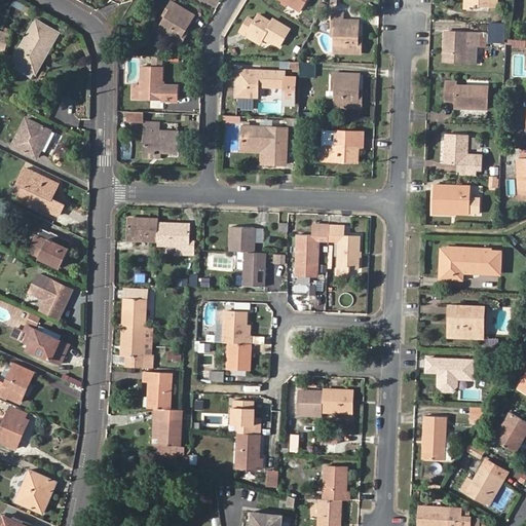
[(277,0),(299,12),(305,0),(277,0)]
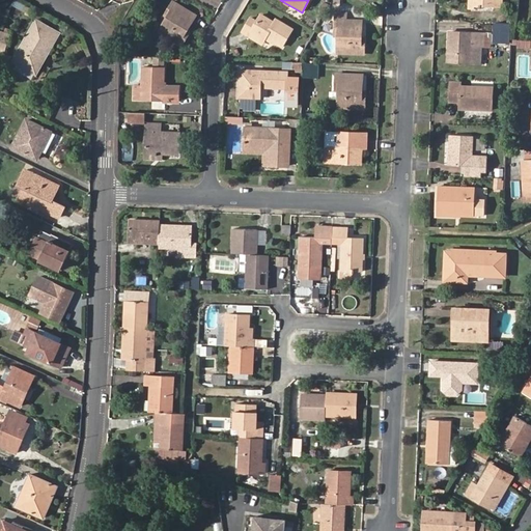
[(183,34),(186,29),(195,15),(175,2),(170,10),(167,16),(164,14),(155,29),(182,45),(187,36),(183,34)]
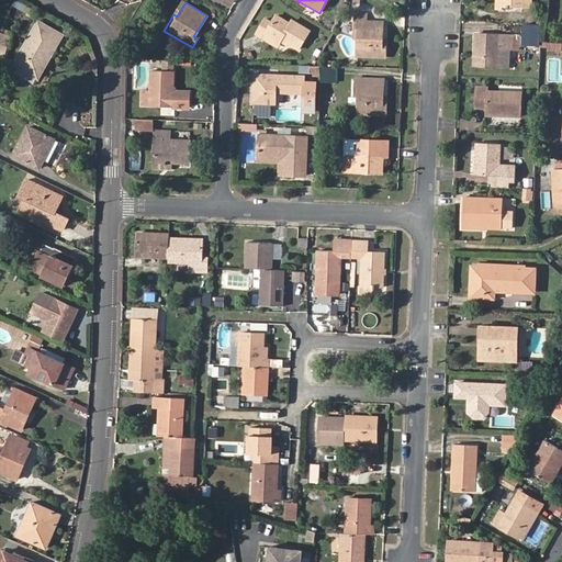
[(288,41),(285,44),(299,52),(310,33),(292,22),(290,26),(276,18),(270,25),(263,22),(256,34),(270,42),(271,40),(279,44),(283,37),(288,41)]
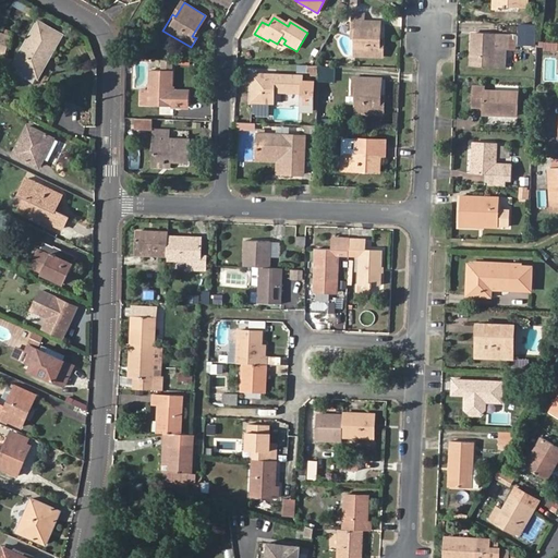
[(37,77),(50,53),(62,35),(38,21),(13,63),(37,77)]
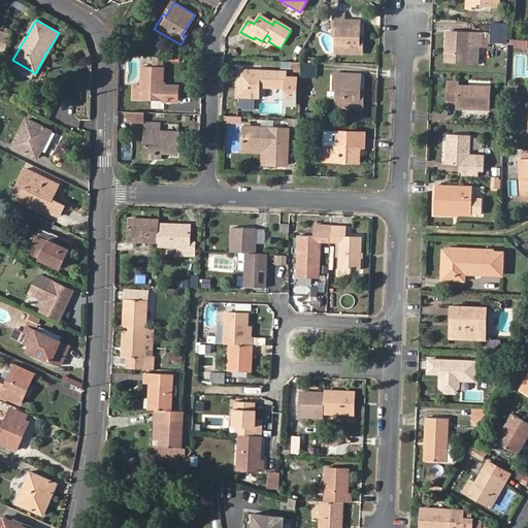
[(358,44),(358,37),(359,21),(348,21),(335,20),(333,20),(332,29),(335,29),(335,36),(334,53),(362,54),(362,44),(358,44)]
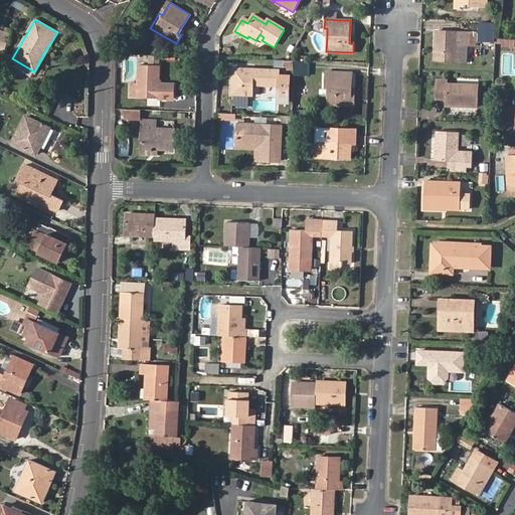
[(494,43),(496,22),(480,21),(479,42),(494,43)]
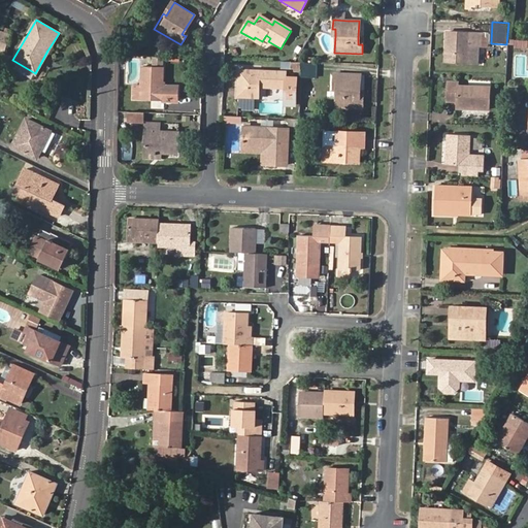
[(9,34),(0,31),(0,50),(4,51),(9,34)]
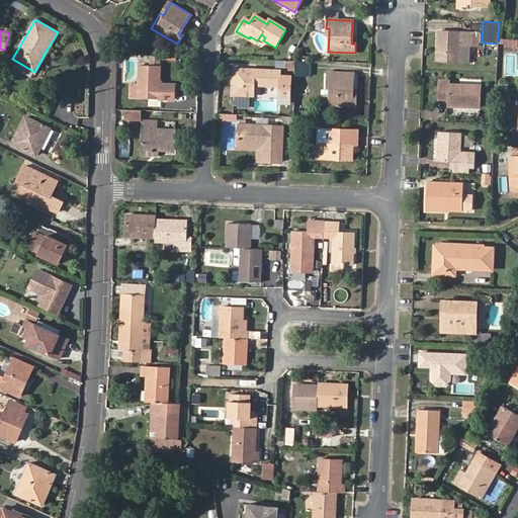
[(437,60),(457,61),(458,48),(458,45),(468,45),(470,45),(470,32),(438,30),(437,60)]
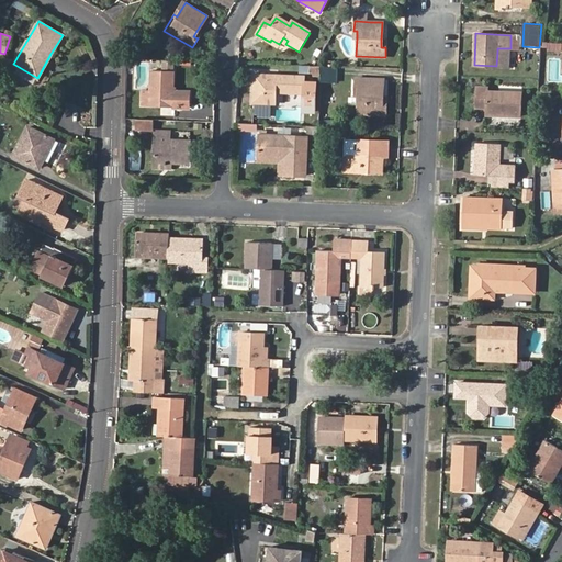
[(283,46),(285,44),(288,41),(283,37),(279,44),(283,46)]
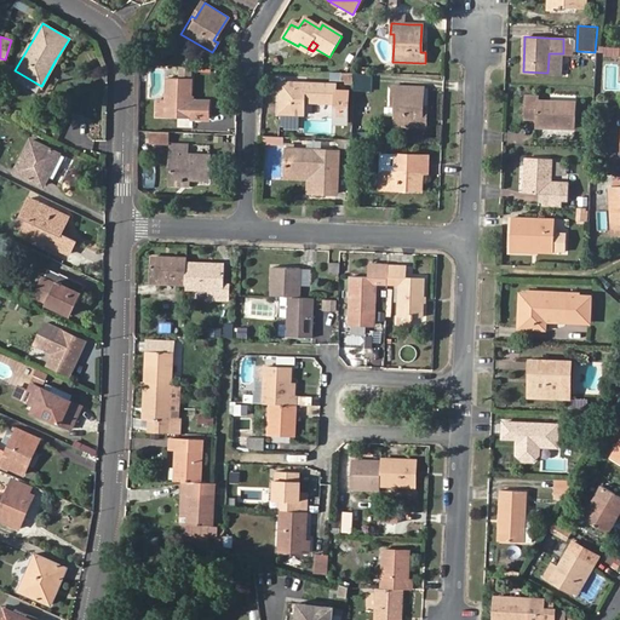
[(304,55),(308,49),(299,44),(298,46),(296,50),(304,55)]
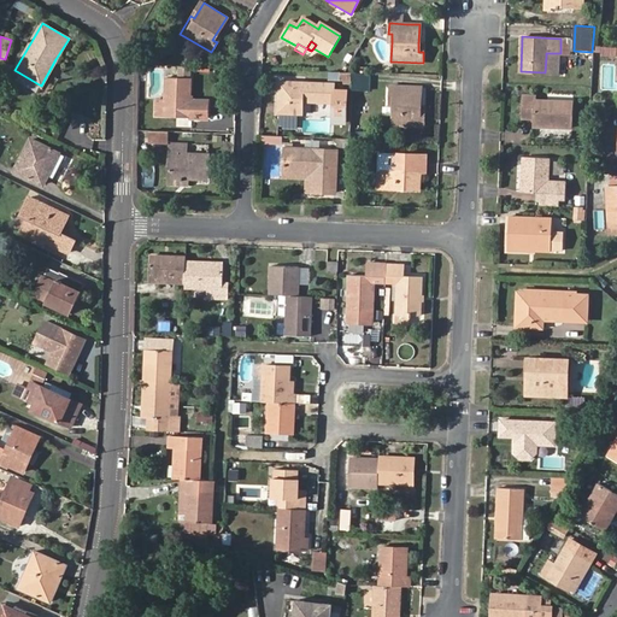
[(616,46),(603,46),(601,56),(616,57),(616,50),(616,46)]
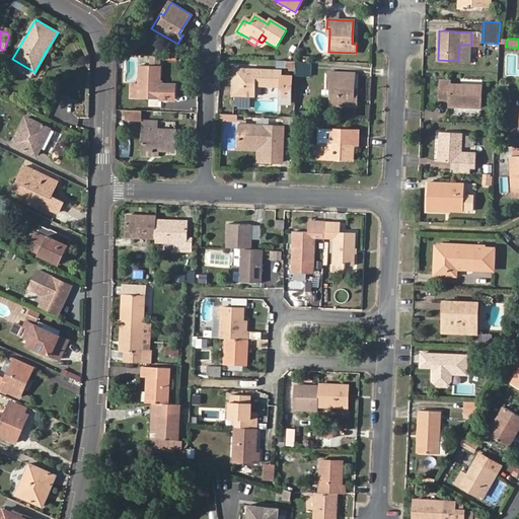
[(469,45),(459,45),(459,48),(458,61),(469,62),(469,45)]
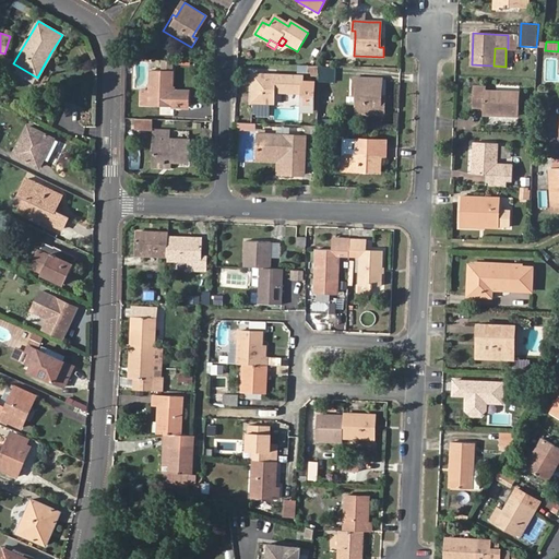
[(332,81),(332,66),(318,66),(318,81),(332,81)]
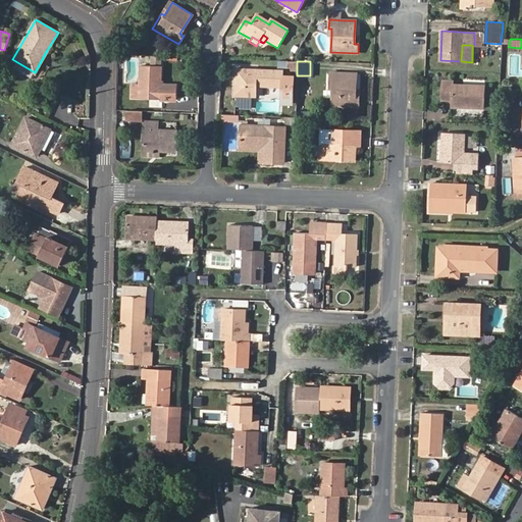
[(131,100),(173,102),(173,90),(159,90),(160,68),(140,68),(139,87),(131,87),(131,100)]
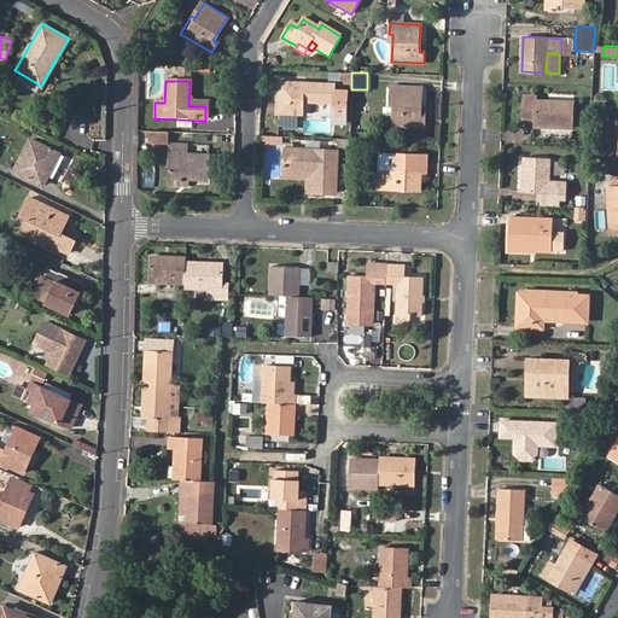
[(334,110),(348,110),(348,91),(334,91),(334,83),(279,82),(278,112),(302,114),(303,101),(334,103),(334,110)]
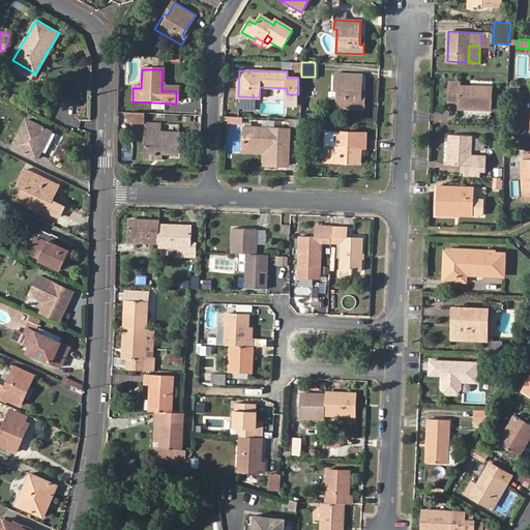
[(339,91),(333,91),(332,107),(363,108),(364,98),(360,98),(361,92),(361,76),(339,75),(339,83),(339,91)]
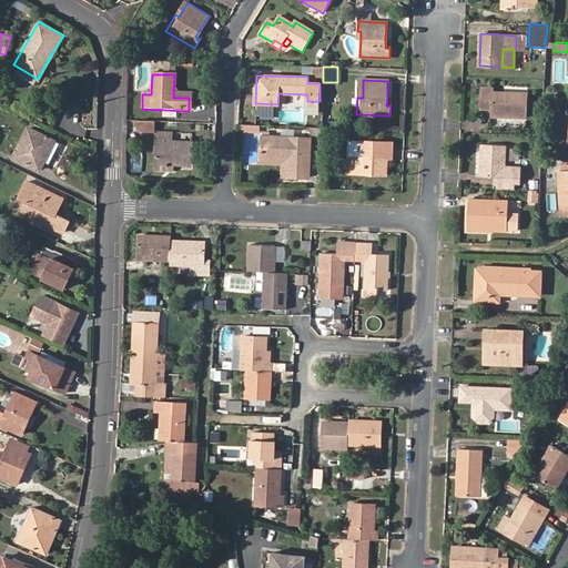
[(493,108),(492,114),(526,117),(527,91),(493,90),(493,87),(480,85),(479,108),(493,108)]
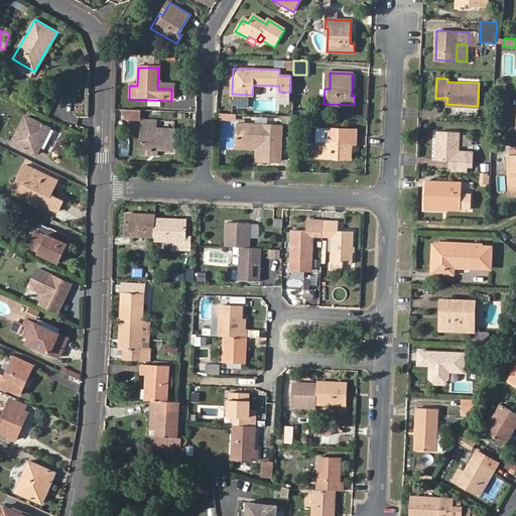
[(289,102),(290,92),(279,92),(278,102),(289,102)]
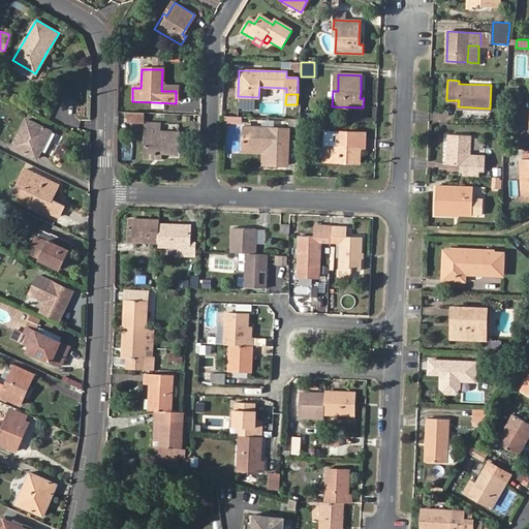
[(244,109),(256,109),(256,97),(244,97),(244,109)]
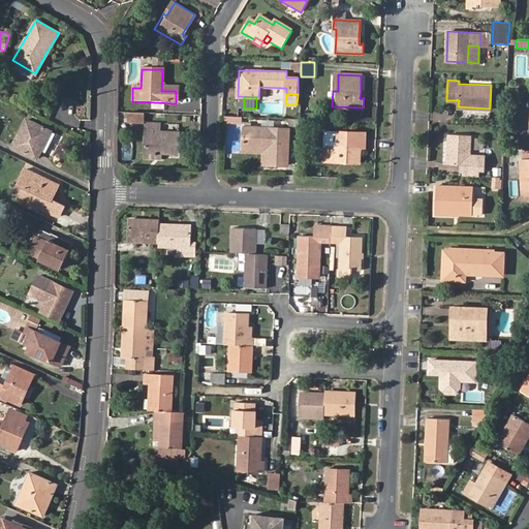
[(142,113),(126,113),(126,121),(142,122),(142,113)]
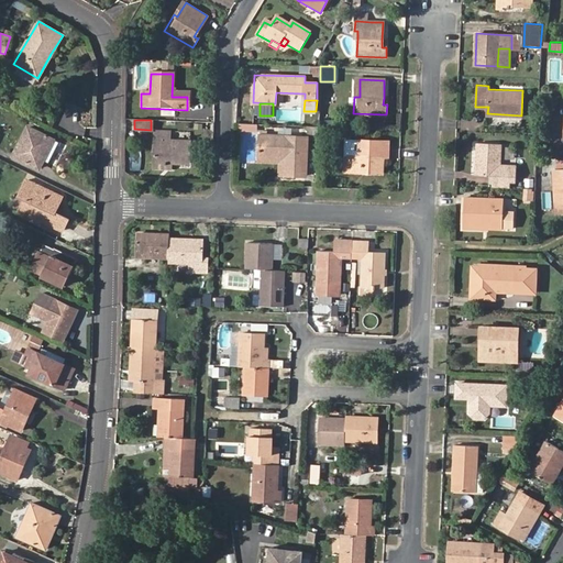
[(28,128),(13,156),(39,168),(44,158),(48,162),(57,142),(28,128)]
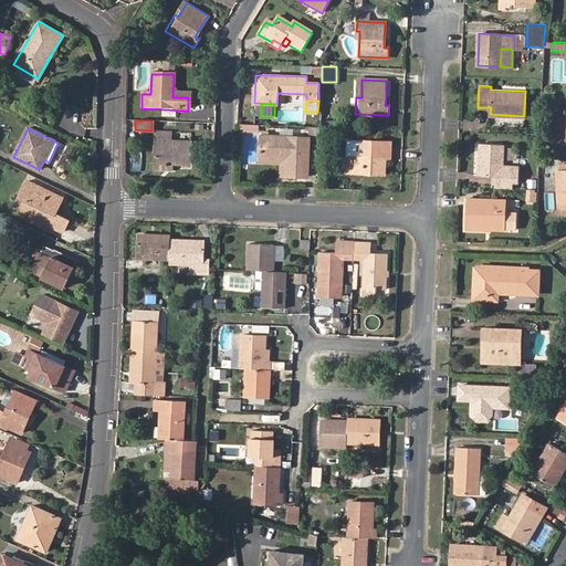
[(154,166),(171,166),(189,167),(190,145),(169,143),(169,135),(155,135),(154,166)]
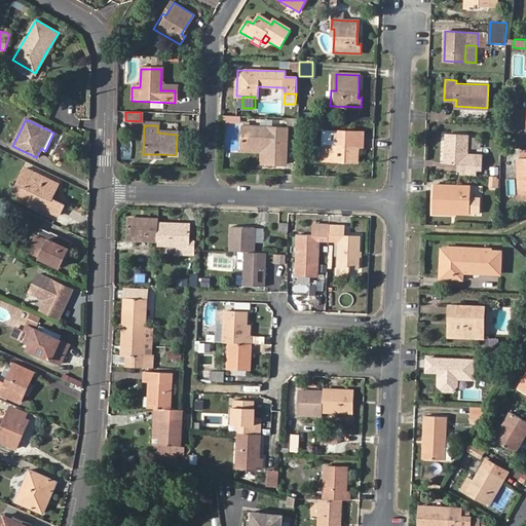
[(266,147),(265,163),(286,164),(288,127),(243,125),(242,133),(241,146),(266,147)]
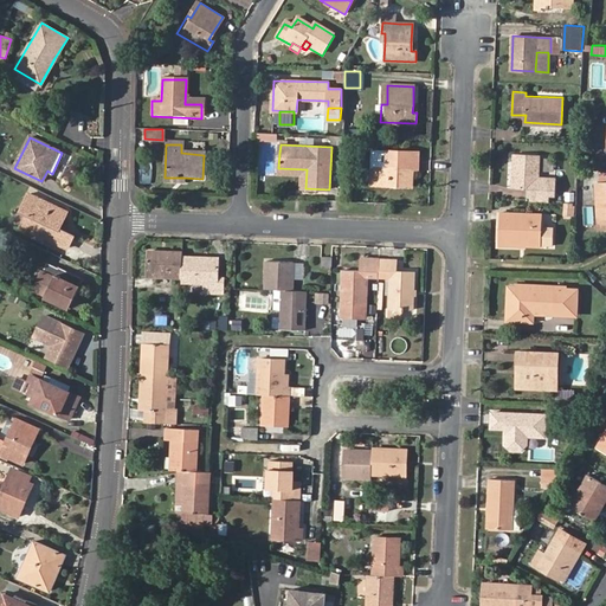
[(380,180),(379,185),(411,186),(412,168),(419,168),(419,152),(389,149),(389,168),(371,167),(369,180),(380,180)]
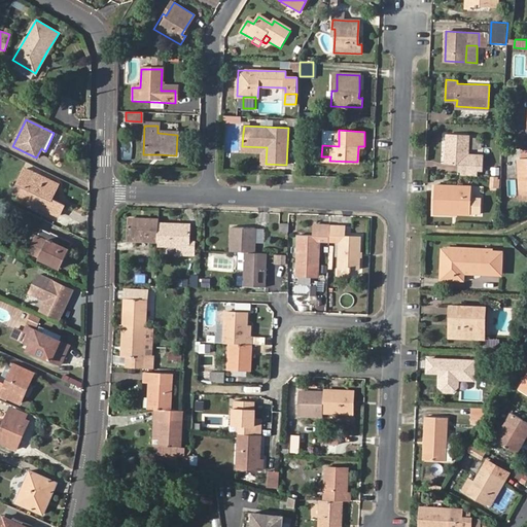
[(462,162),(461,175),(478,176),(479,169),(484,169),(485,153),(471,152),(473,133),(448,131),(446,161),(462,162)]
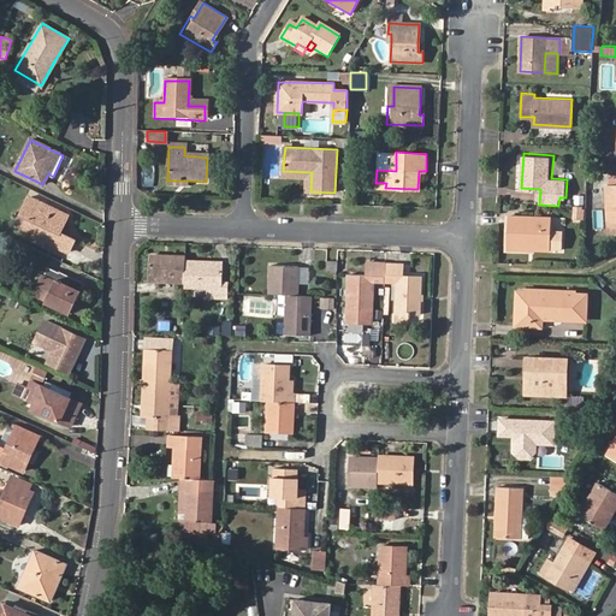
[(144,164),(144,182),(154,183),(154,164),(144,164)]
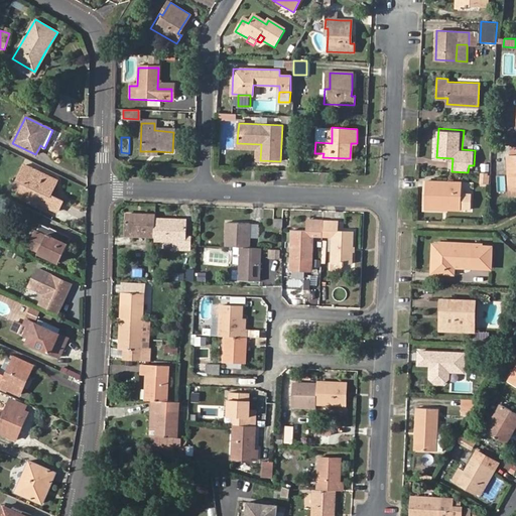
[(255,160),(260,160),(261,144),(237,143),(237,148),(256,149),(255,160)]
